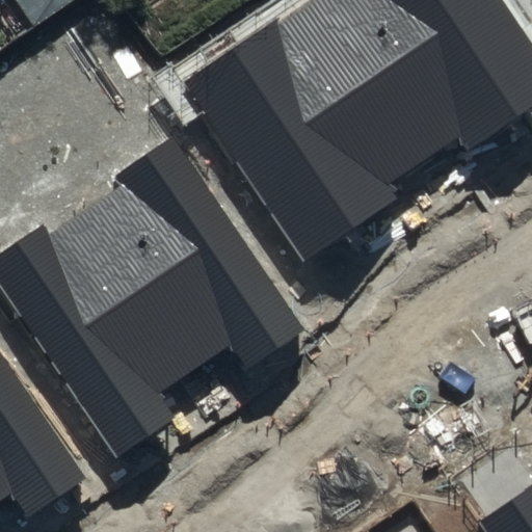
[(4,0),(31,40),(88,0),(4,0)]
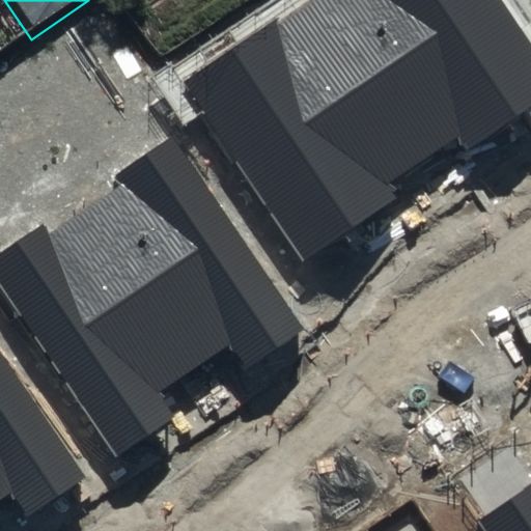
[(530,46),(500,0),(306,0),(182,85),(302,261),(396,198),(387,185),(457,137),(466,149),(530,105),(530,46)]
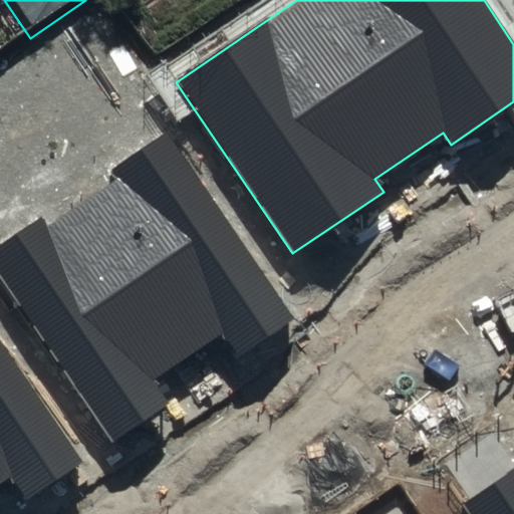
[(46,215),(0,246),(0,270),(114,439),(172,401),(155,375),(223,330),(239,354),(295,316),(170,131),(111,170),(118,179),(52,224),(46,215)]
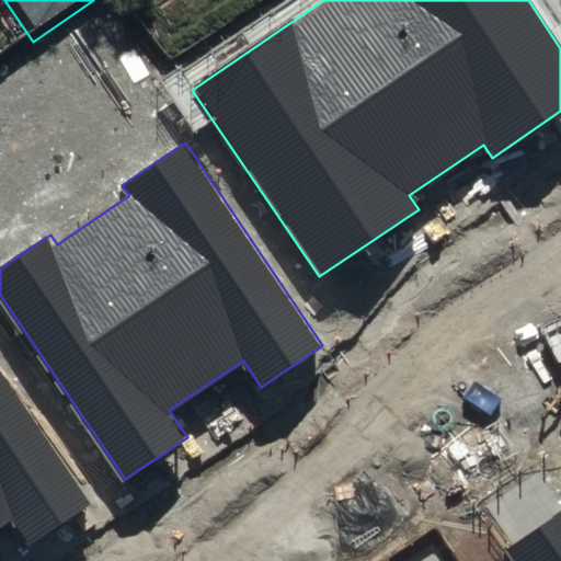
[(0,524),(10,518),(27,545),(90,502),(0,370),(0,524)]
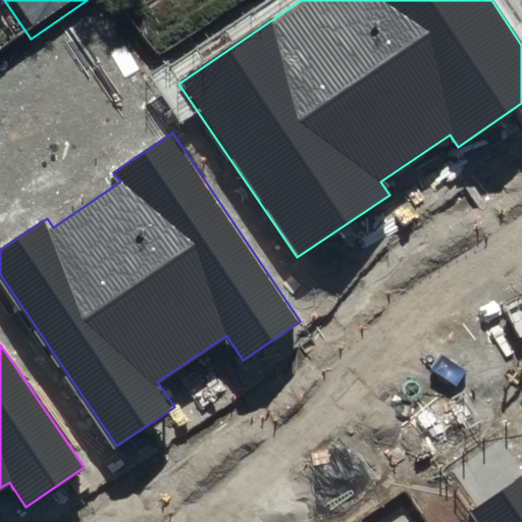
[(521,521),(521,476),(472,510),(480,521),(521,521)]
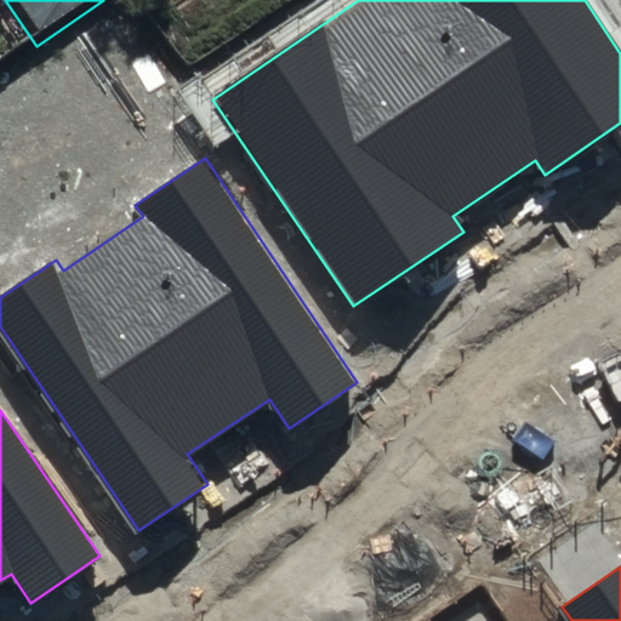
All buildings are outlined.
